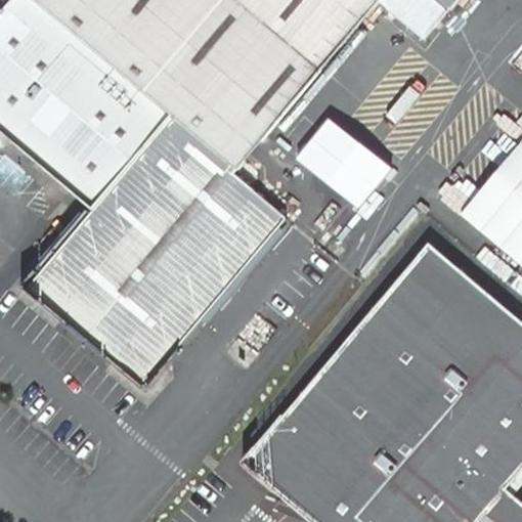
[(7,0),(0,9),(0,17),(148,142),(265,241),(286,217),(254,189),(233,172),(235,168),(257,142),(378,0),(438,0),(447,7),(452,0),(7,0)]
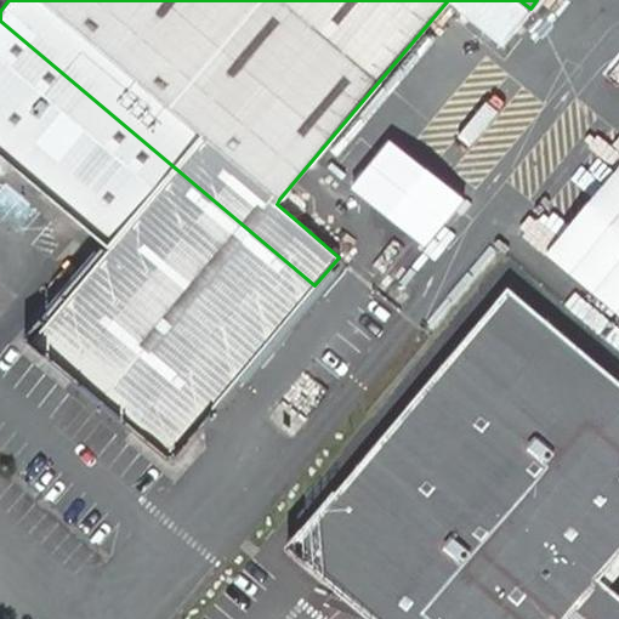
[(531,9),(520,0),(450,0),(501,44),(531,9)]
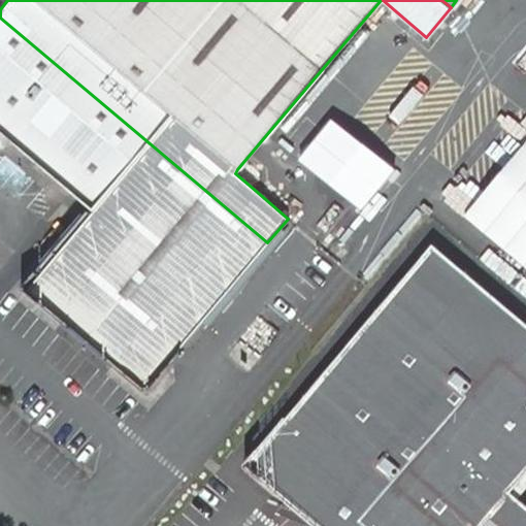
[(150,143),(0,18),(0,131),(9,139),(54,176),(67,189),(93,210),(26,289),(144,389),(218,302),(267,242),(150,143)]
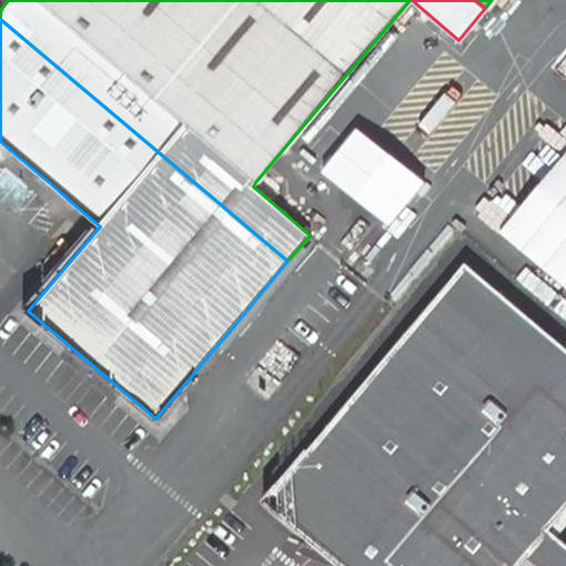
[(0,155),(3,159),(10,150),(0,141),(0,155)]
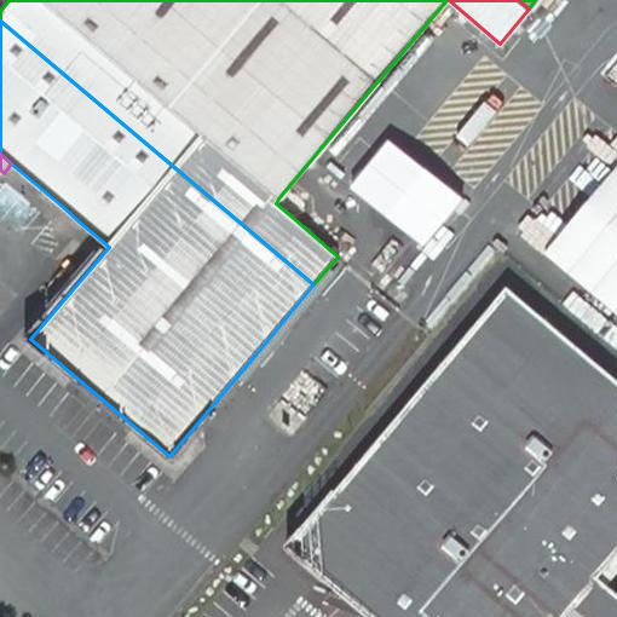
[(616,163),(545,252),(616,311),(616,163)]
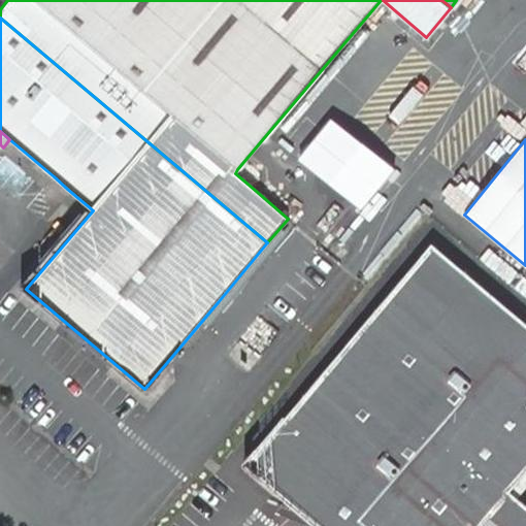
[(259,143),(235,173),(256,191),(281,162),(259,143)]
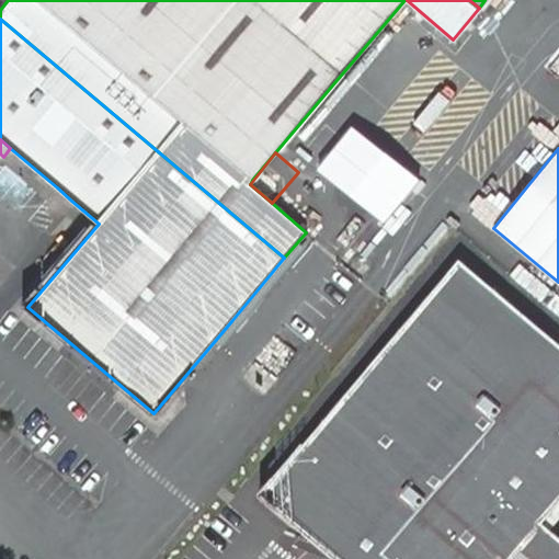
[(64,208),(71,201),(57,187),(49,196),(64,208)]
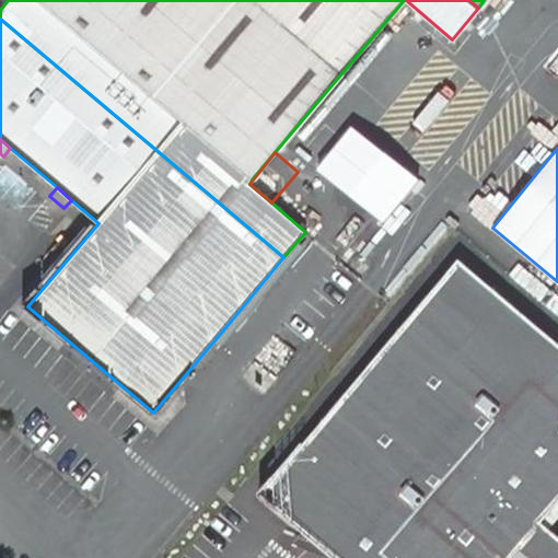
[(557,344),(457,259),(259,492),(336,557),(557,557),(557,536),(538,520),(557,497),(557,344)]
